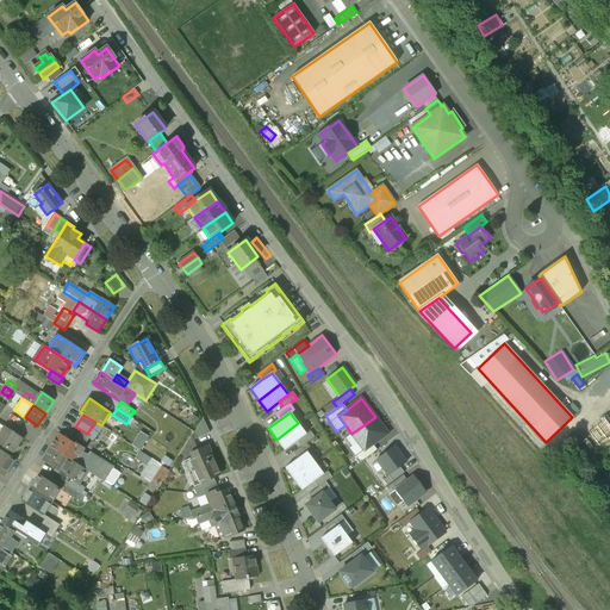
[(387,434),(375,417),(352,434),(356,441),(363,452),(373,444),(387,434)]
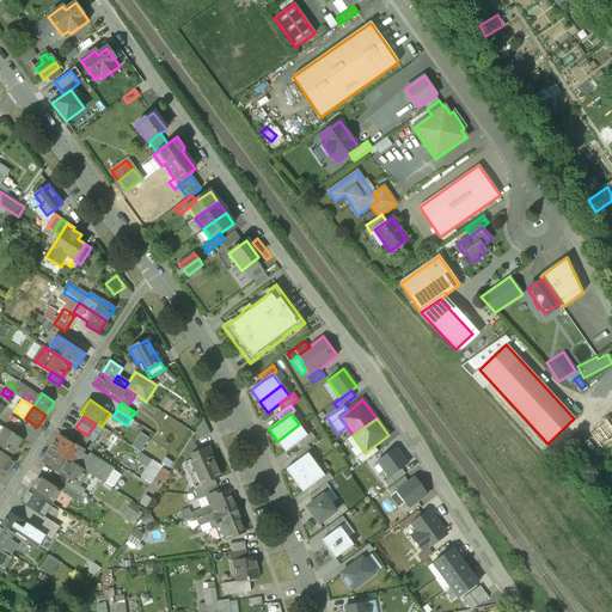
[(203,421),(191,439),(194,442),(210,434),(203,421)]
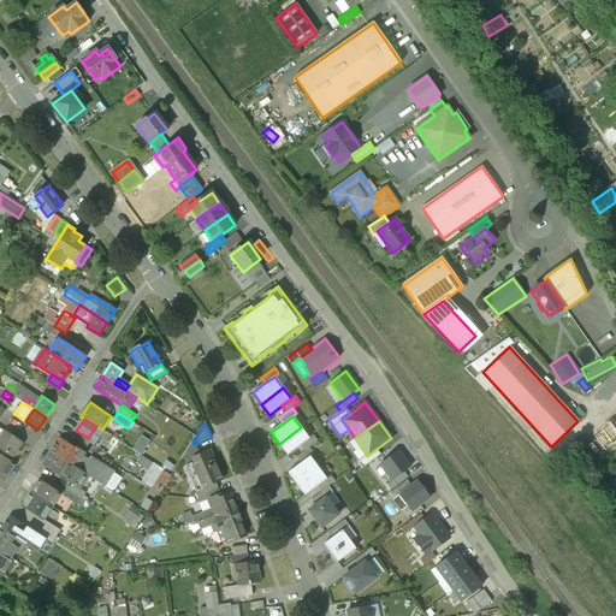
[(301,427),(279,444),(288,455),(300,445),(309,439),(301,427)]
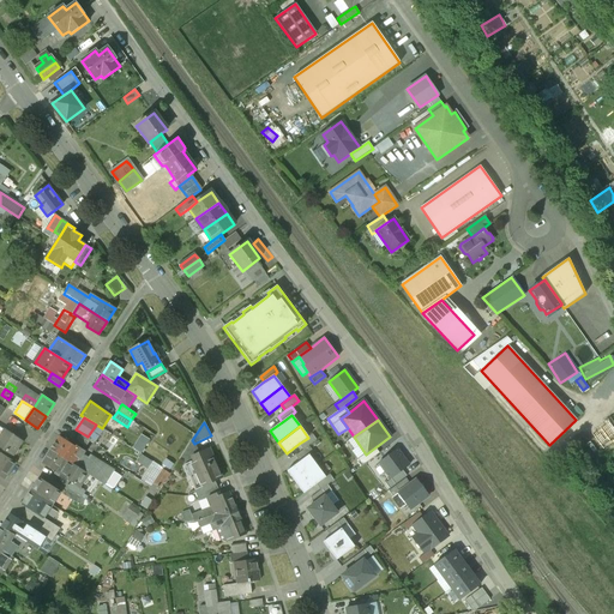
[(140,435),(131,428),(126,434),(136,441),(140,435)]
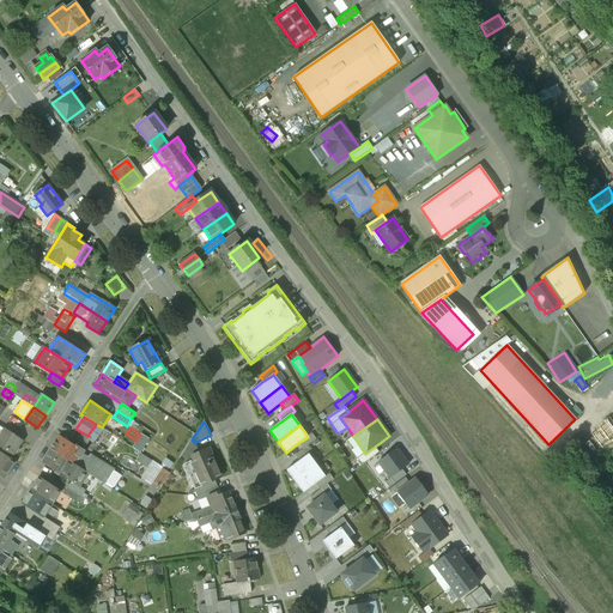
[(23,442),(5,430),(0,436),(0,451),(11,460),(23,442)]
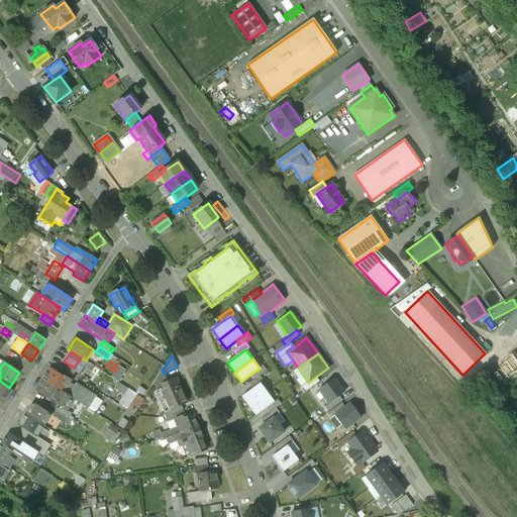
[(114,376),(121,381),(129,370),(122,365),(114,376)]
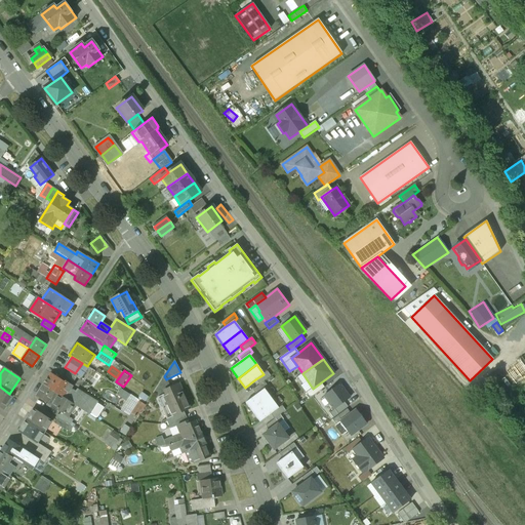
[(267,371),(264,374),(255,379),(259,385),(271,376),(267,371)]
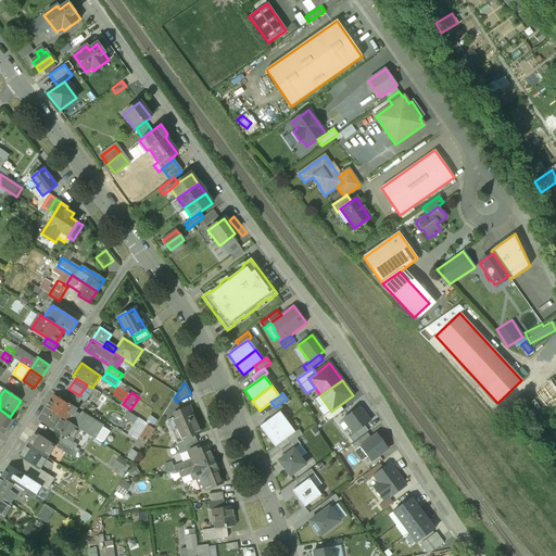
[(66,404),(54,396),(47,407),(80,429),(95,439),(102,427),(84,415),(81,417),(74,413),(75,411),(65,405),(66,404)]
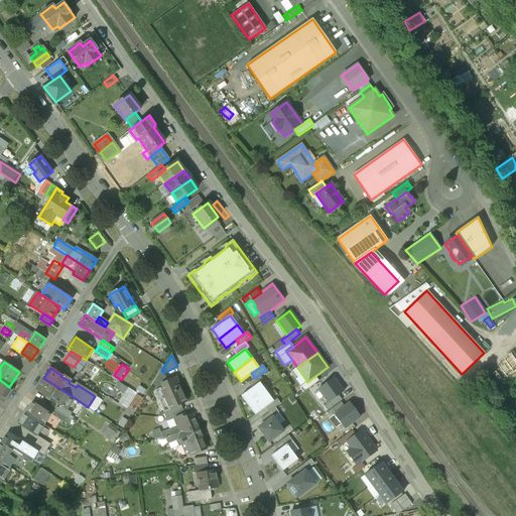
[(161,369),(152,384),(154,388),(155,388),(155,390),(160,388),(166,386),(164,381),(166,381),(166,380),(163,373),(161,370),(161,369)]
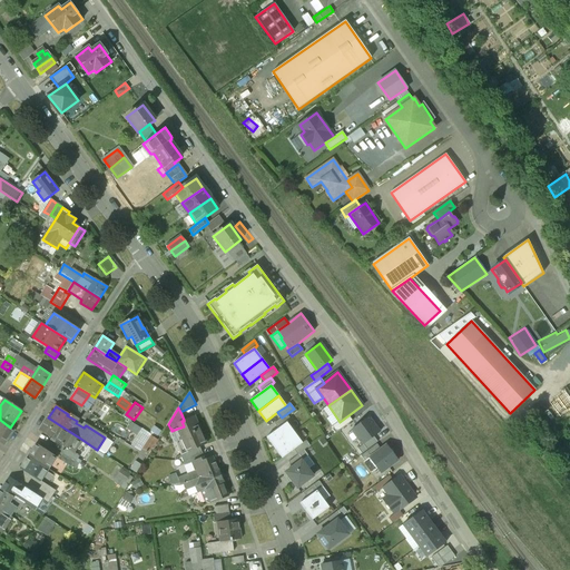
[(340,422),(333,412),(325,418),(336,433),(352,421),(349,415),(340,422)]
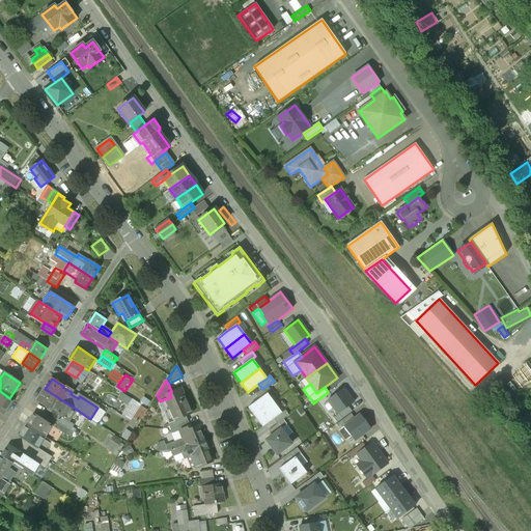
[(255,394),(259,399),(268,393),(271,391),(267,386),(255,394)]
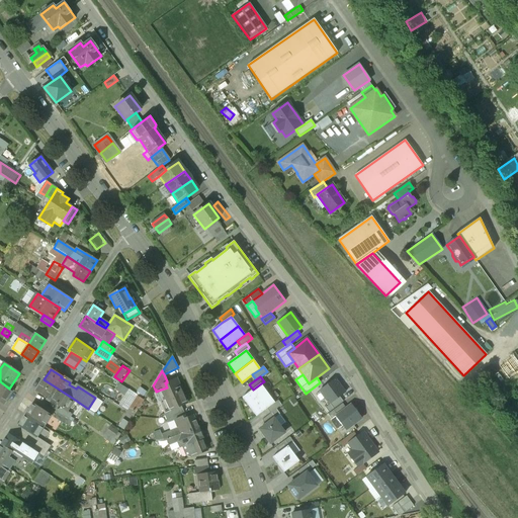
[(177,377),(167,381),(167,382),(165,382),(167,387),(161,390),(156,392),(160,401),(164,399),(166,404),(169,403),(172,410),(180,406),(188,403),(177,377)]
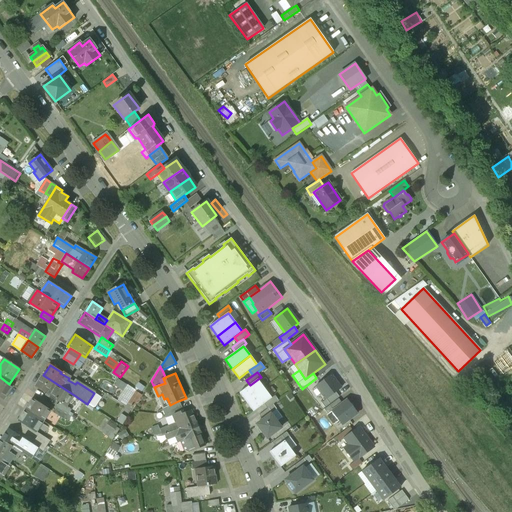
[(74,395),(43,375),(37,386),(60,401),(67,405),(74,395)]
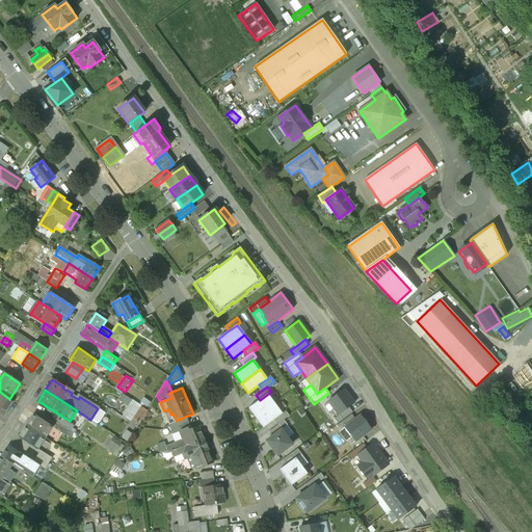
[(344,390),(328,401),(339,415),(349,407),(354,403),(344,390)]
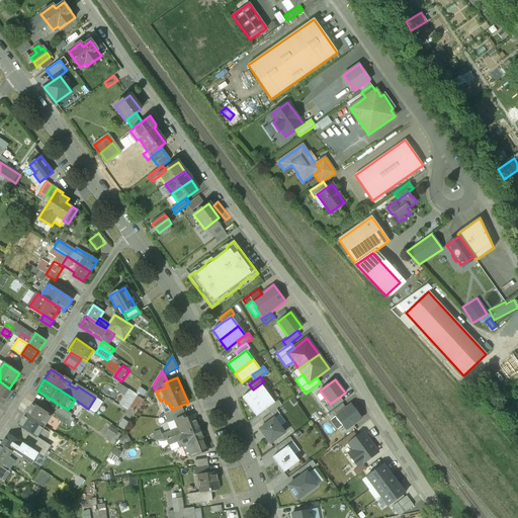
[(0,381),(0,401),(4,404),(13,391),(9,389),(0,381)]
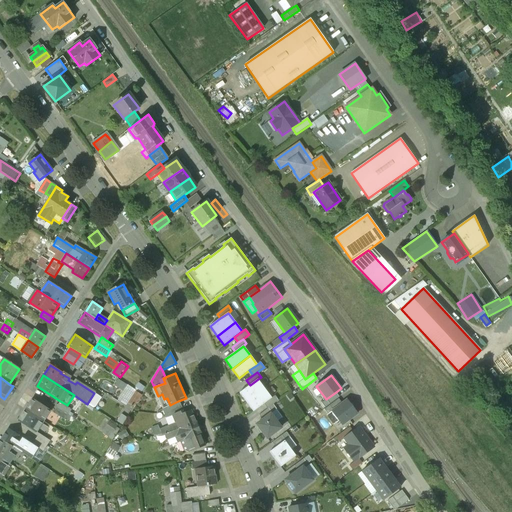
[(246,402),(265,389),(258,379),(250,385),(239,393),(246,402)]
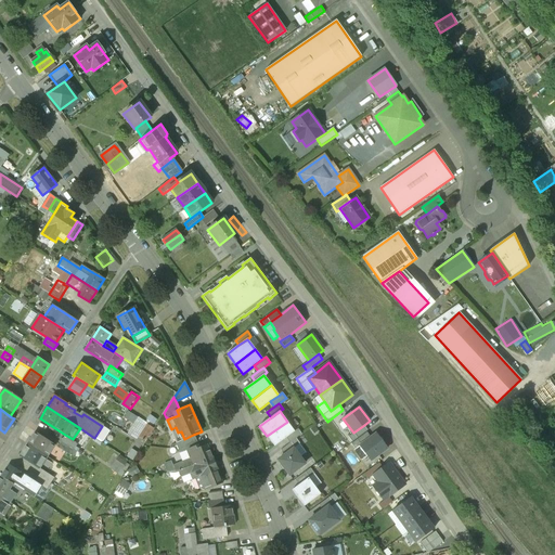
[(139,438),(150,422),(141,415),(130,431),(139,438)]
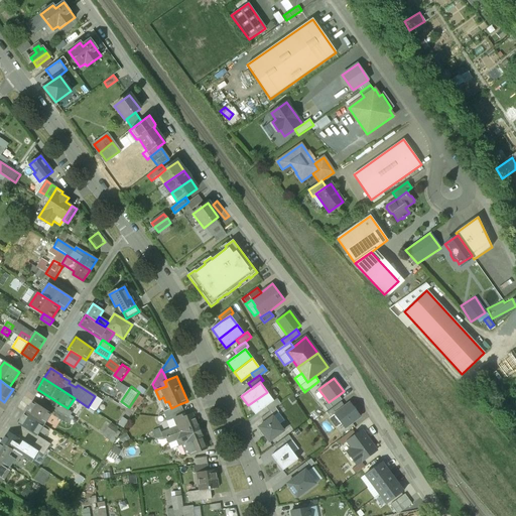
[(267,392),(248,405),(255,415),(266,407),(274,401),(267,392)]
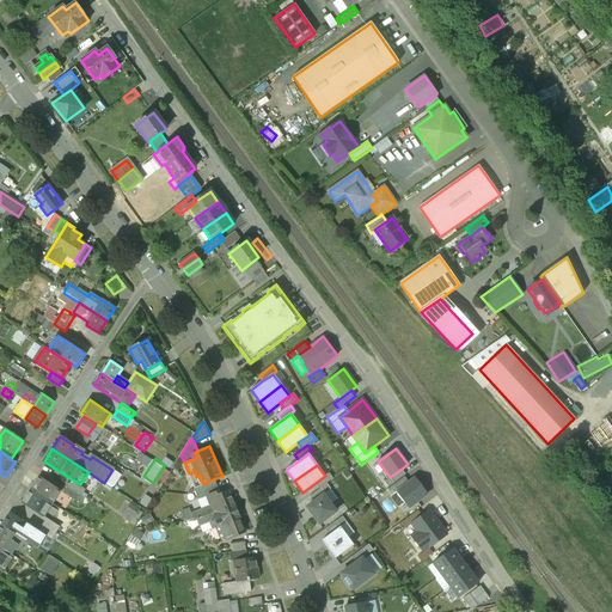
[(157,479),(164,484),(173,471),(165,466),(157,479)]
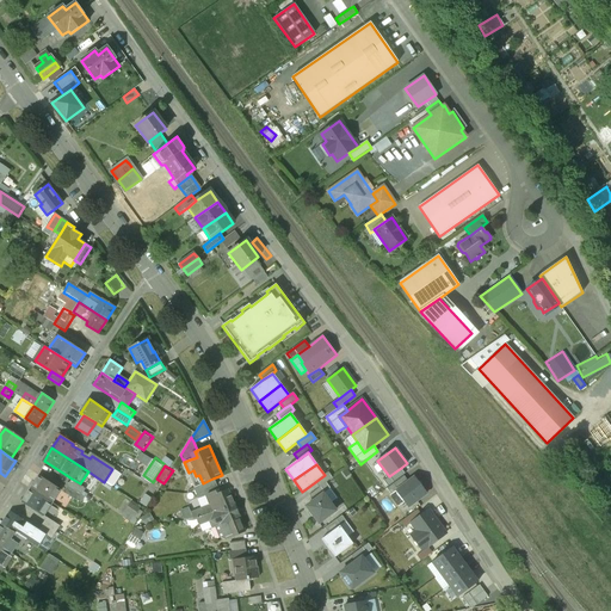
[(116,468),(111,483),(119,486),(124,471),(116,468)]
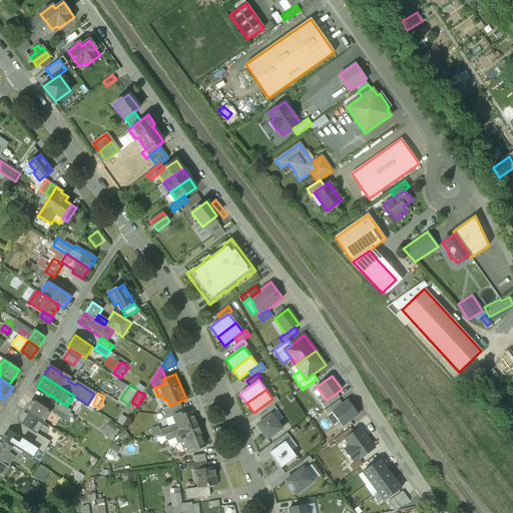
[(340,398),(337,393),(327,400),(322,404),(326,409),(340,398)]
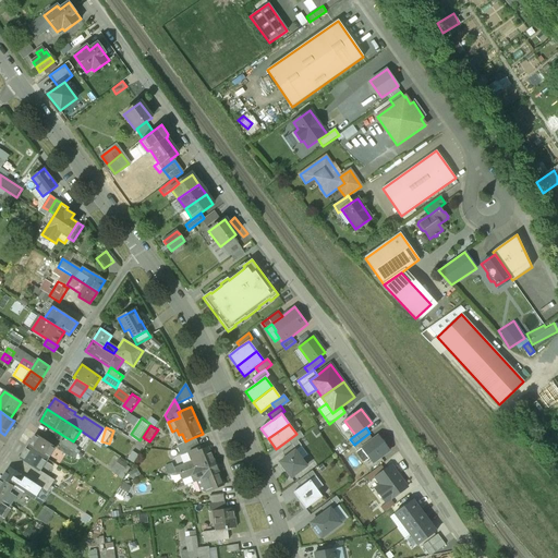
[(300,432),(296,434),(288,440),(291,446),(298,441),(303,437),(300,432)]
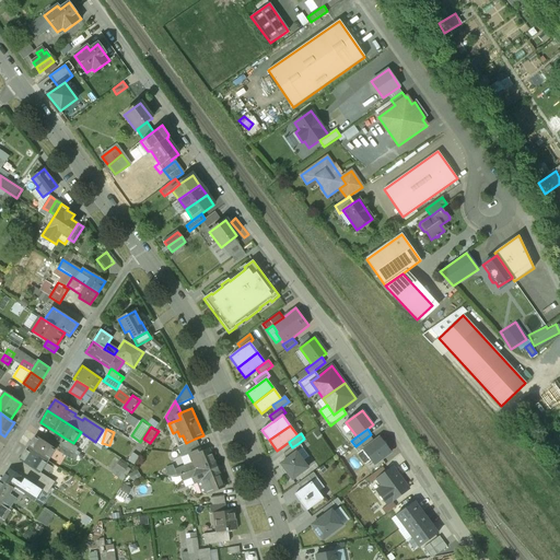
[(56,448),(36,435),(28,447),(48,461),(56,448)]
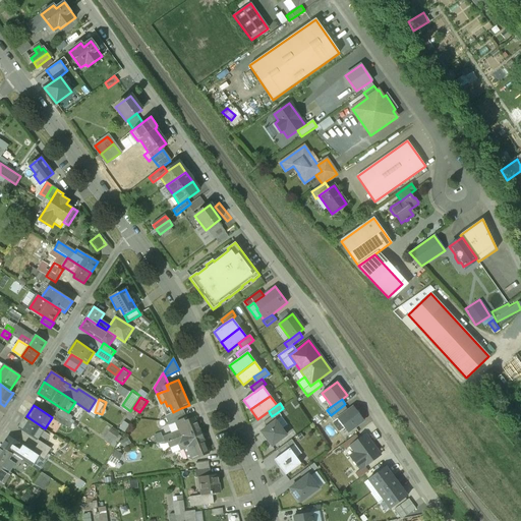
[(338,418),(348,411),(344,406),(330,417),(333,421),(338,418)]
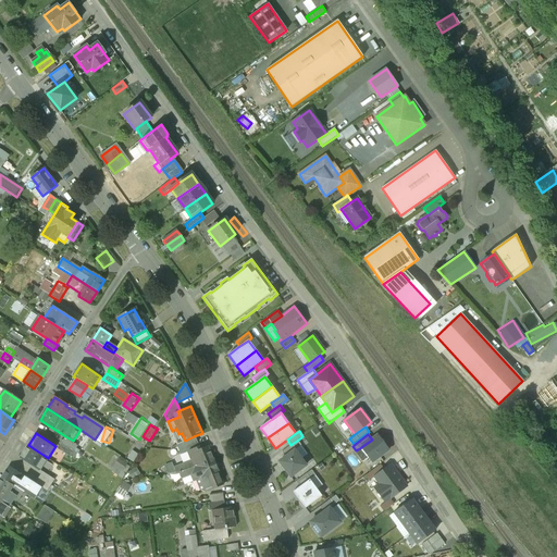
[(372,440),(361,447),(372,462),(388,450),(378,435),(372,440)]
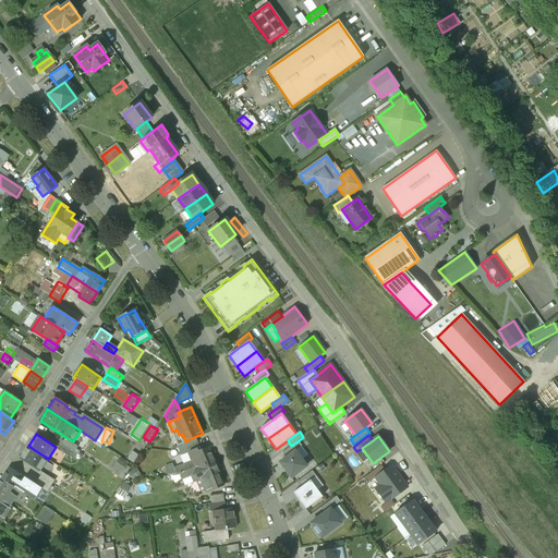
[(73,441),(65,437),(62,443),(74,451),(79,445),(73,441)]
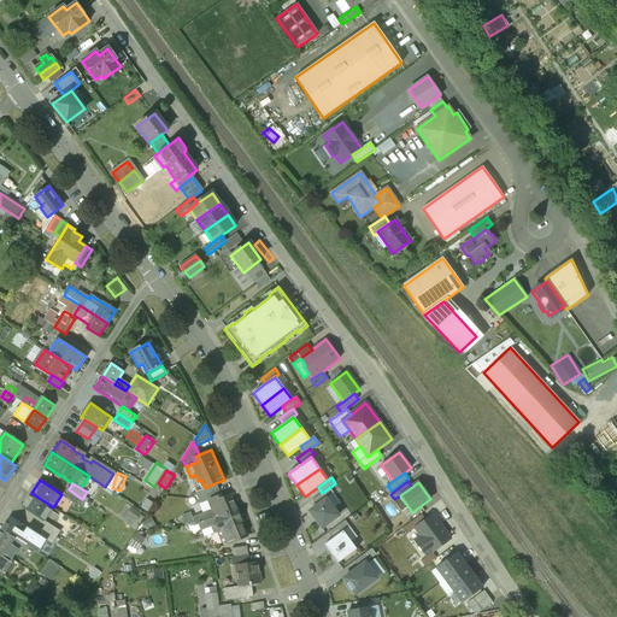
[(205,488),(197,492),(201,503),(209,500),(219,495),(215,483),(205,488)]
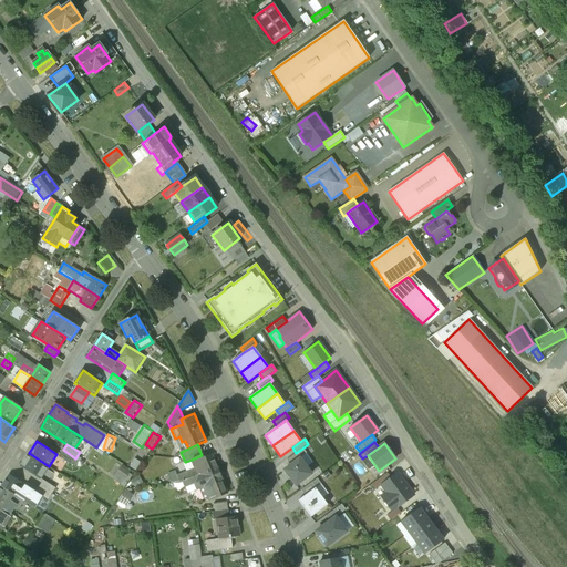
[(290,465),(300,459),(307,453),(302,449),(296,453),(287,460),(290,465)]
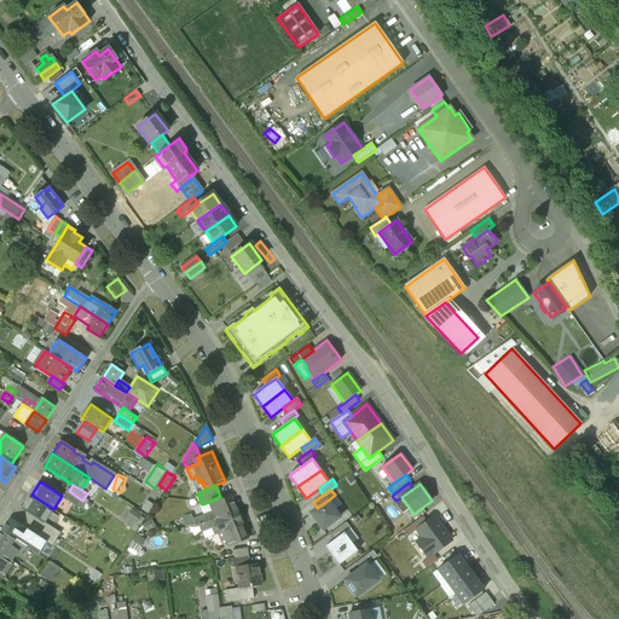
[(82,501),(69,491),(64,498),(79,507),(82,501)]
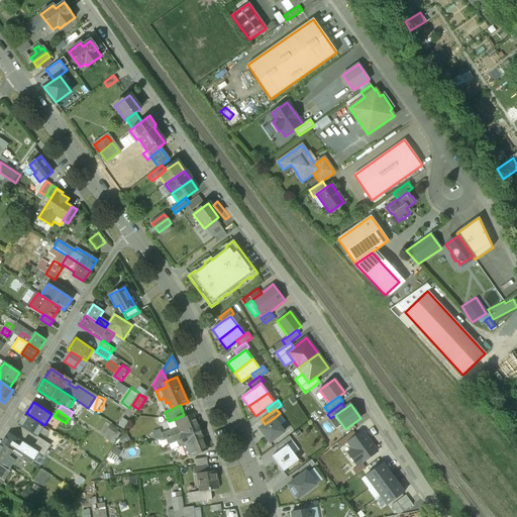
[(26,413),(18,424),(36,436),(44,425),(26,413)]
